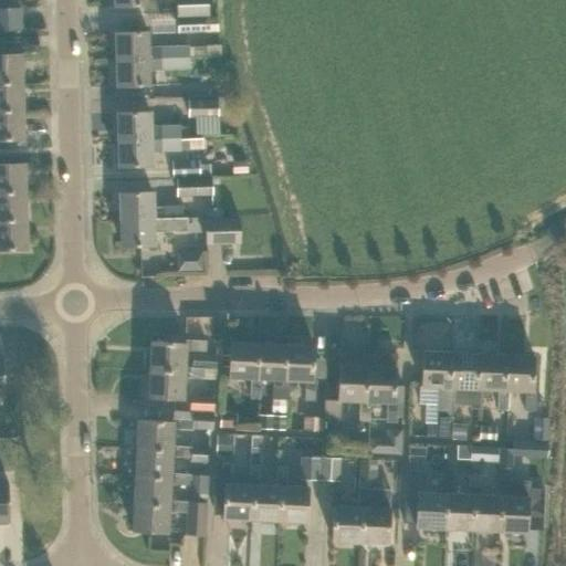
[(176,0),(177,17),(208,16),(207,0),(176,0)]
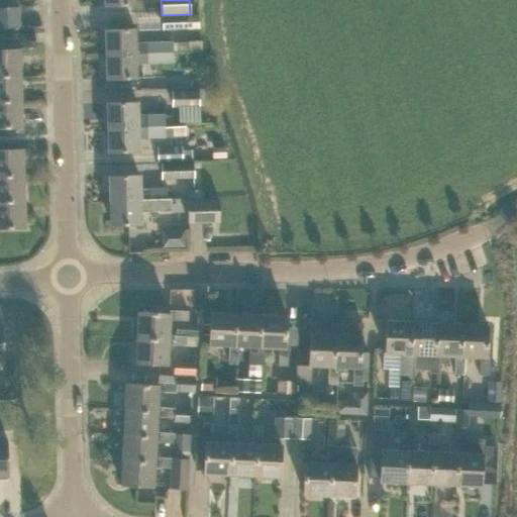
[(0,27),(18,28),(18,8),(0,7),(0,27)]
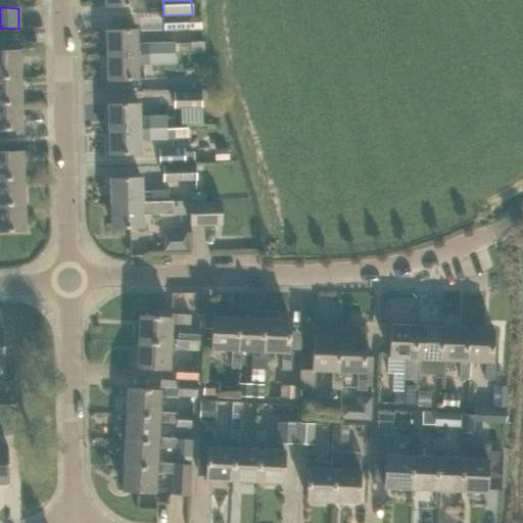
[(163,16),(163,31),(189,30),(189,15),(163,16)]
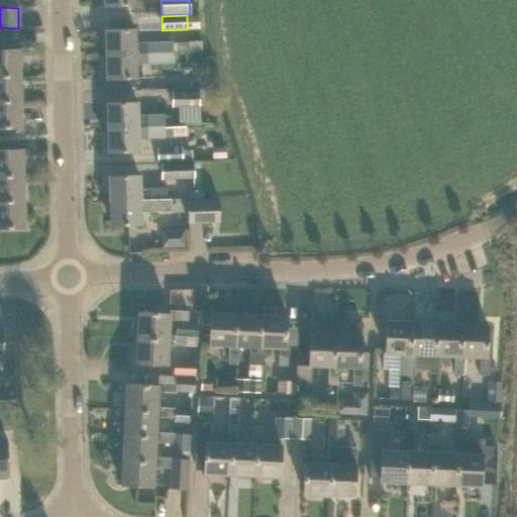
[(105,55),(172,53),(172,42),(135,44),(134,29),(105,30),(105,55)]
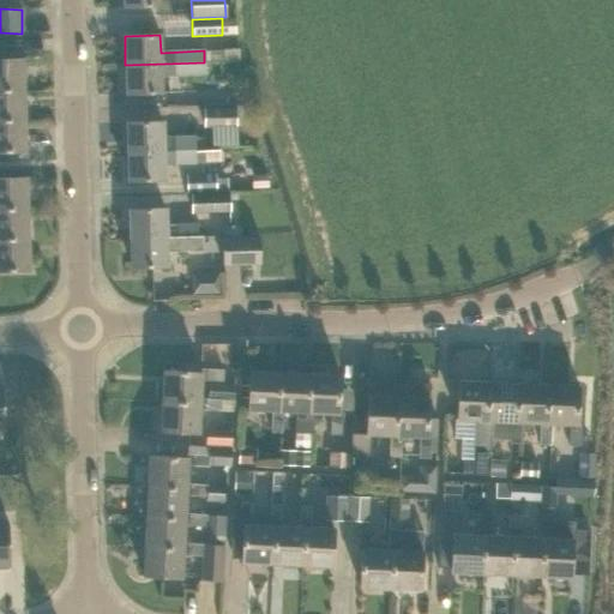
[(0,90),(24,90),(23,60),(0,60),(0,90)]
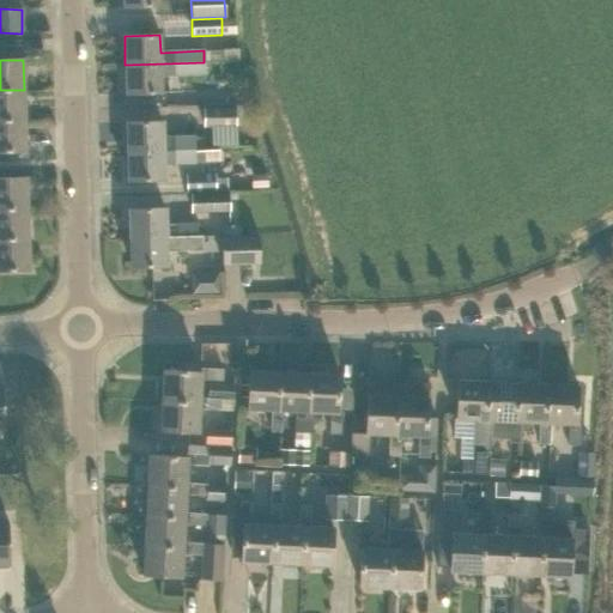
[(204,74),(204,62),(125,65),(126,93),(161,93),(161,76),(204,74)]
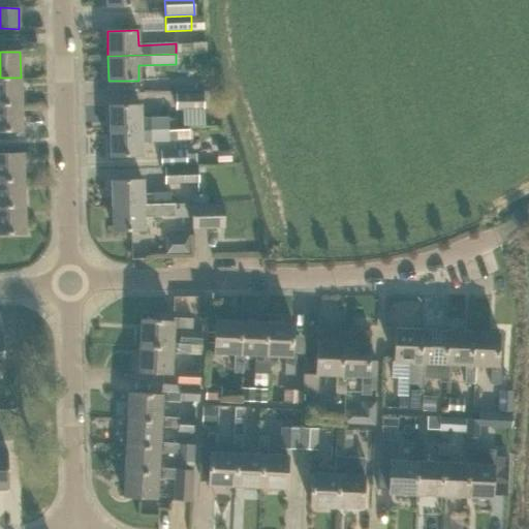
[(21,78),(0,78),(0,103),(21,103),(21,78)]
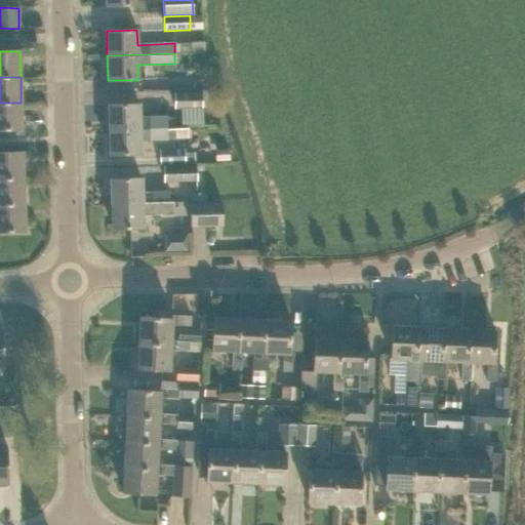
[(174,93),(174,109),(202,108),(202,92),(174,93)]
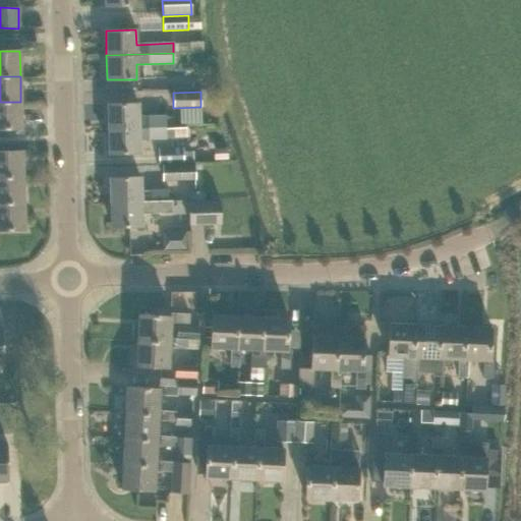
[(0,129),(21,129),(20,102),(0,102),(0,129)]
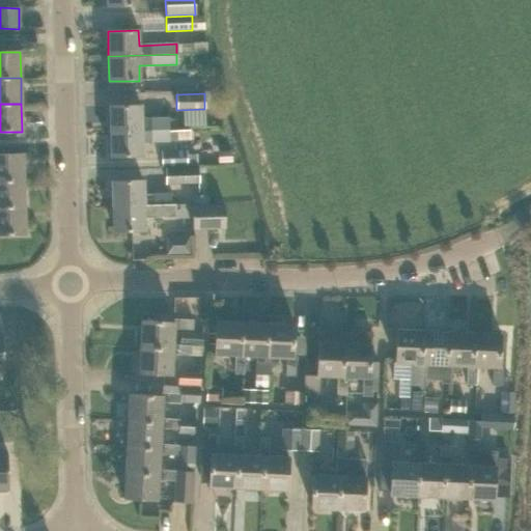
[(110,106),(110,132),(168,130),(168,118),(141,119),(141,106),(110,106)]
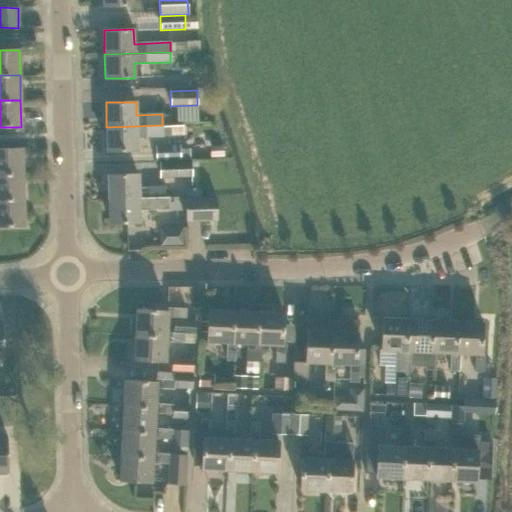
[(163,136),(162,125),(106,127),(107,151),(137,150),(136,137),(163,136)]
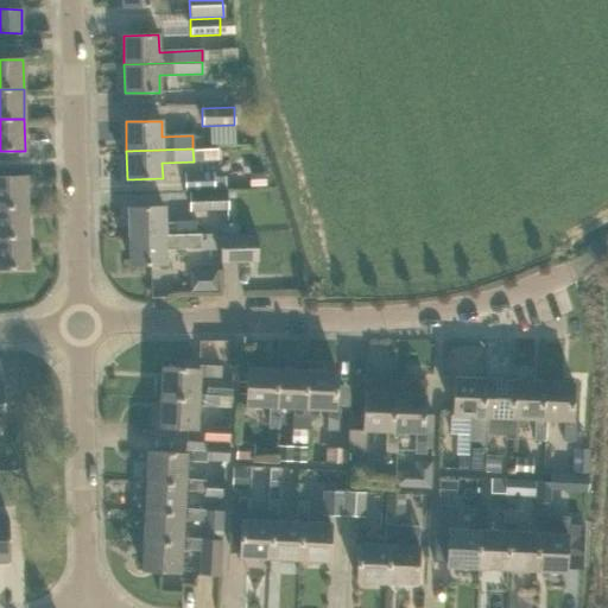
[(194,162),(203,160),(203,149),(192,149),(194,162)]
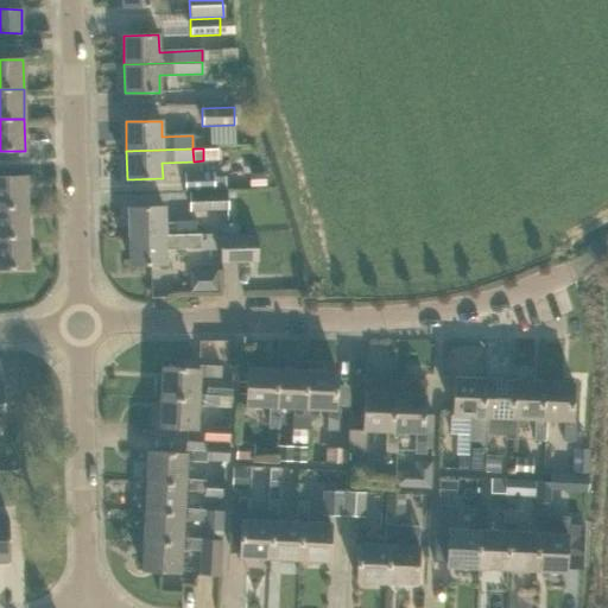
[(214,177),(214,171),(184,172),(184,190),(214,190),(214,177)]
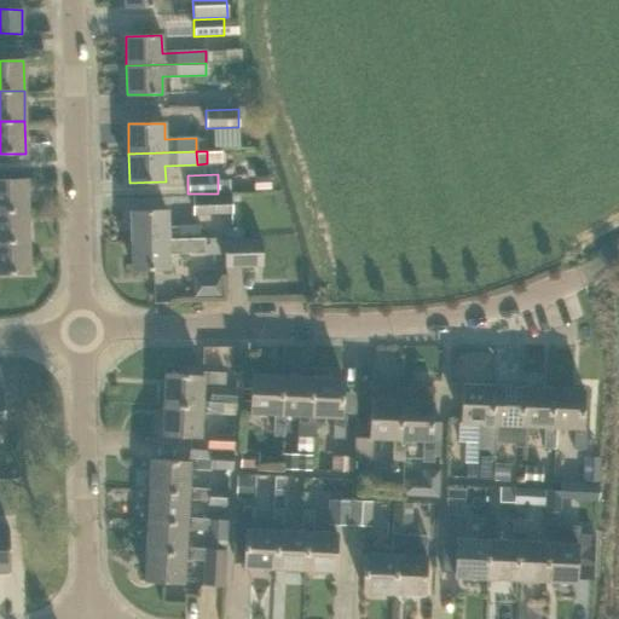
[(255,190),(270,190),(270,177),(254,178),(255,190)]
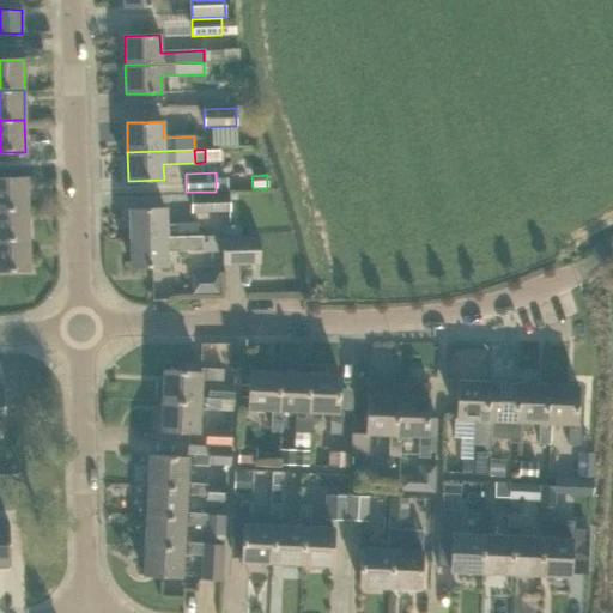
[(0,208),(28,208),(26,178),(0,178),(0,208)]
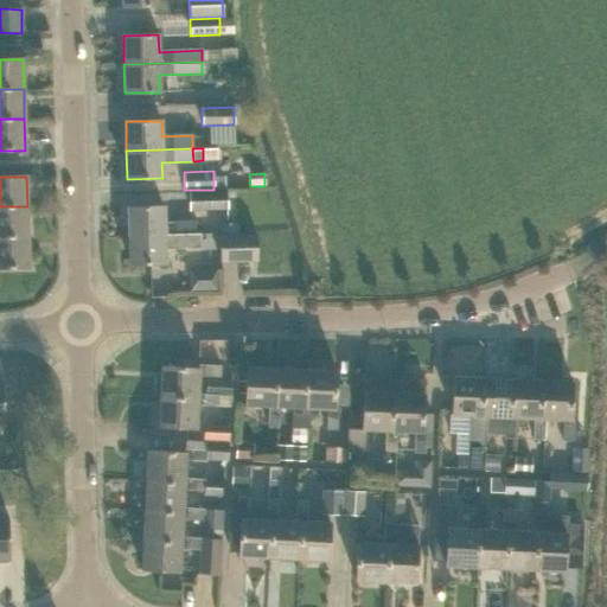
[(213,190),(225,190),(225,177),(213,177),(213,190)]
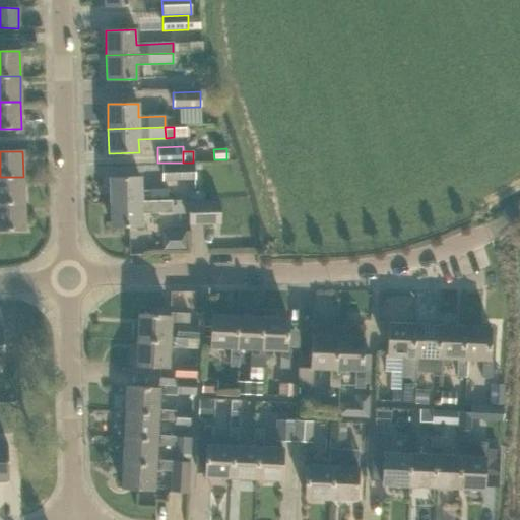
[(161,164),(163,180),(195,180),(195,164),(161,164)]
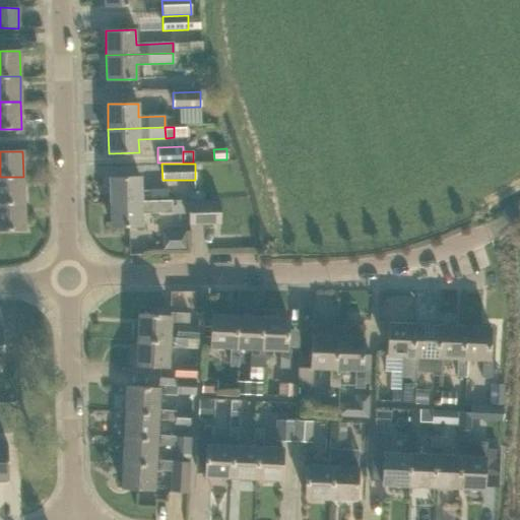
[(0,202),(23,202),(23,177),(0,177),(0,202)]
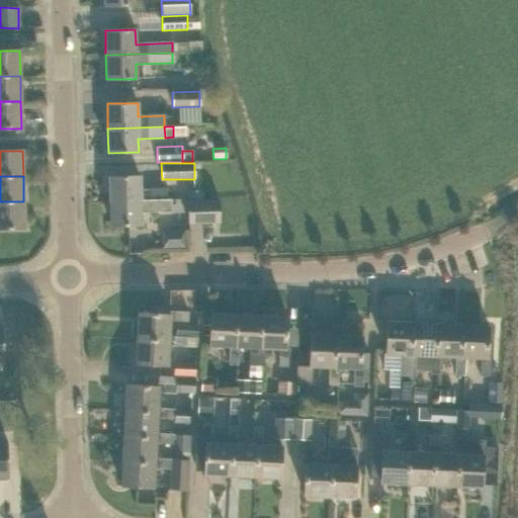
[(167,189),(140,190),(140,176),(109,177),(110,201),(168,199),(167,189)]
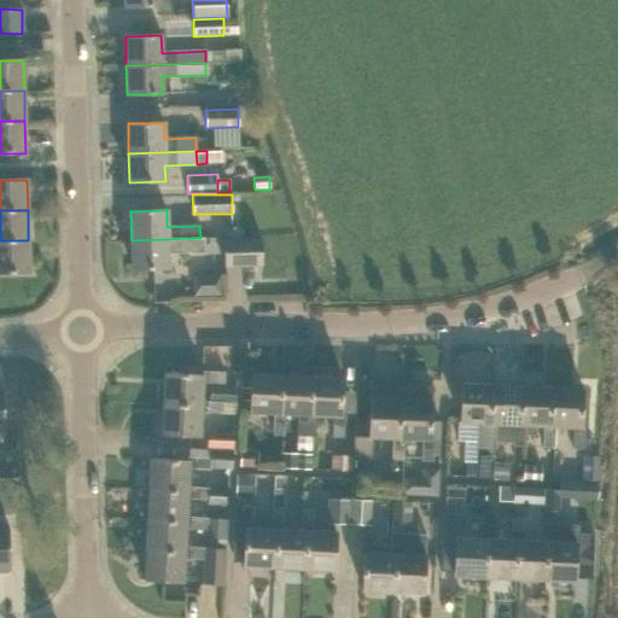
[(200,238),(132,240),(132,269),(168,268),(168,254),(204,251),(204,238),(200,238)]
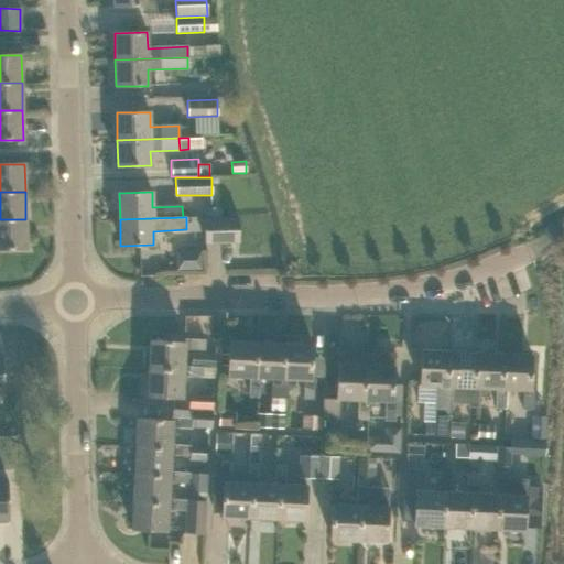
[(239,242),(238,217),(204,218),(205,243),(239,242)]
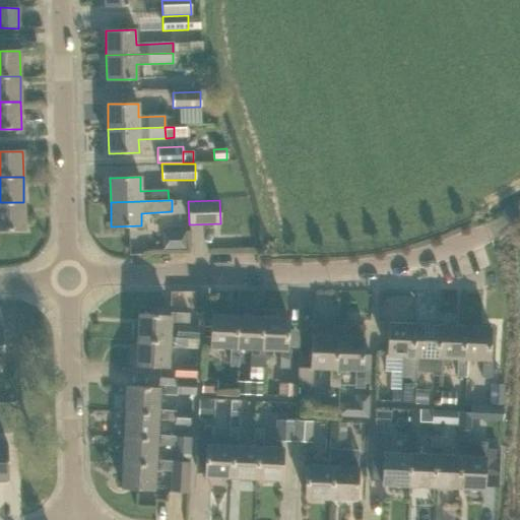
[(0,202),(0,230),(24,230),(23,202),(0,202)]
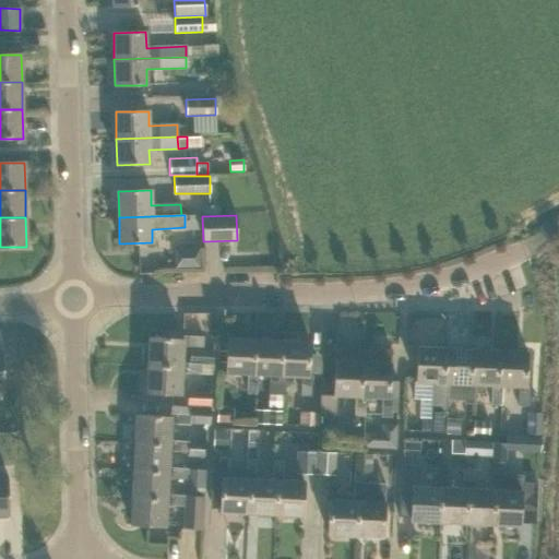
[(198,265),(198,248),(179,248),(179,265),(198,265)]
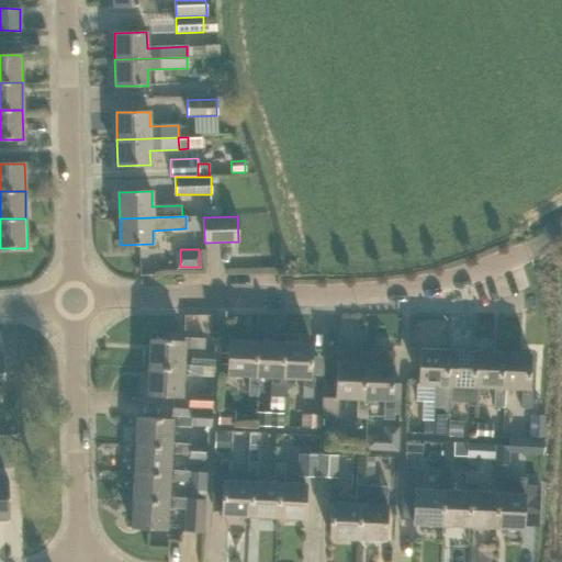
[(149,339),(148,367),(183,369),(183,364),(187,364),(188,348),(204,349),(205,338),(184,338),(184,341),(149,339)]
